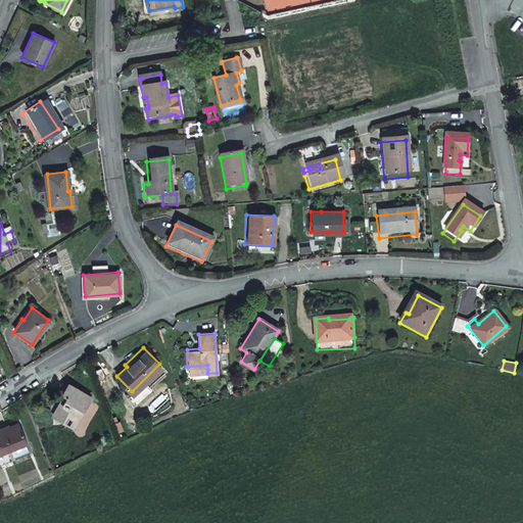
[(67,382),(62,392),(67,395),(55,416),(72,426),(89,394),(67,382)]
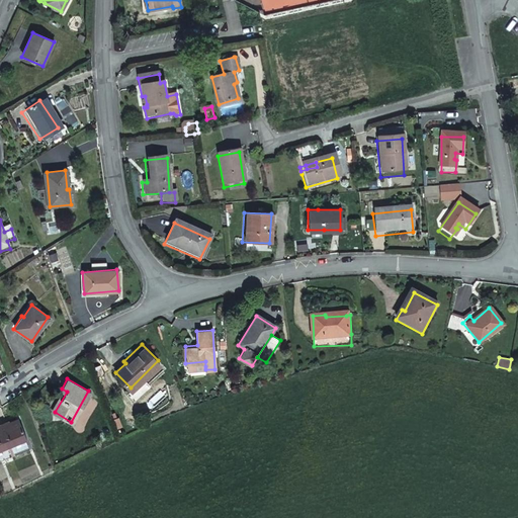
[(67,392),(62,389),(50,409),(55,412),(67,392)]
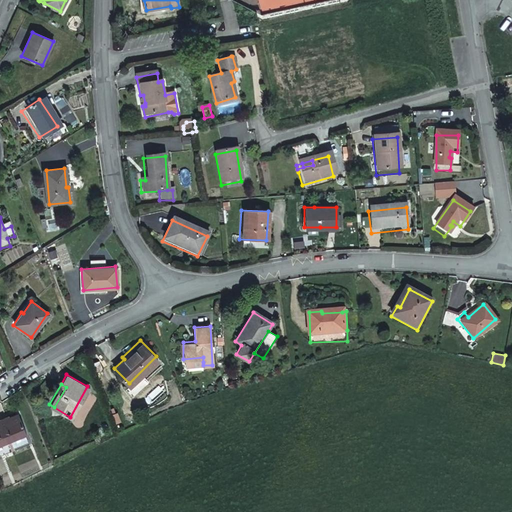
[(11,415),(0,420),(8,441),(28,433),(20,414),(11,417),(11,415)]
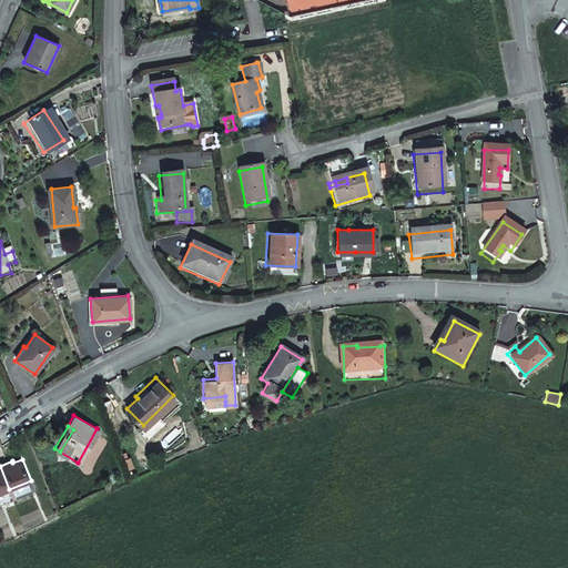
[(0,492),(9,489),(0,466),(0,465),(0,492)]
